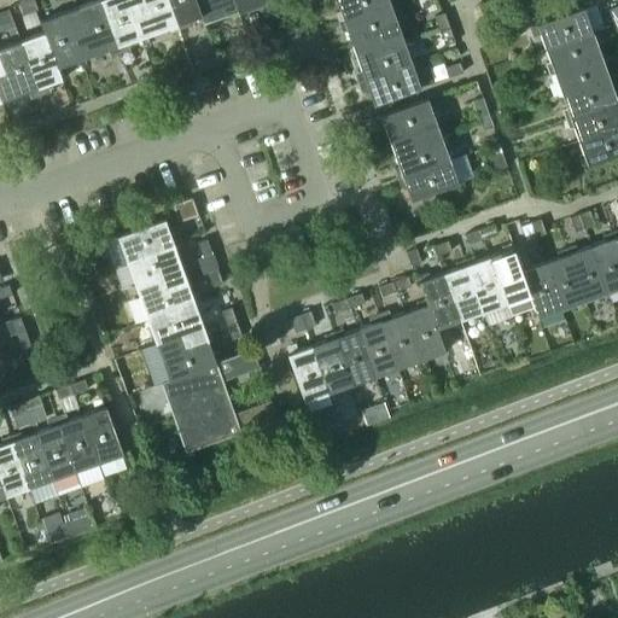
[(101,0),(71,11),(88,59),(118,48),(101,0)]
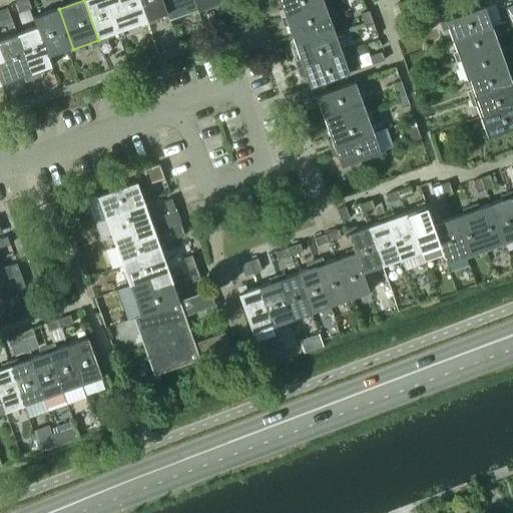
[(118,0),(84,0),(98,40),(117,33),(110,14),(121,9),(118,0)]
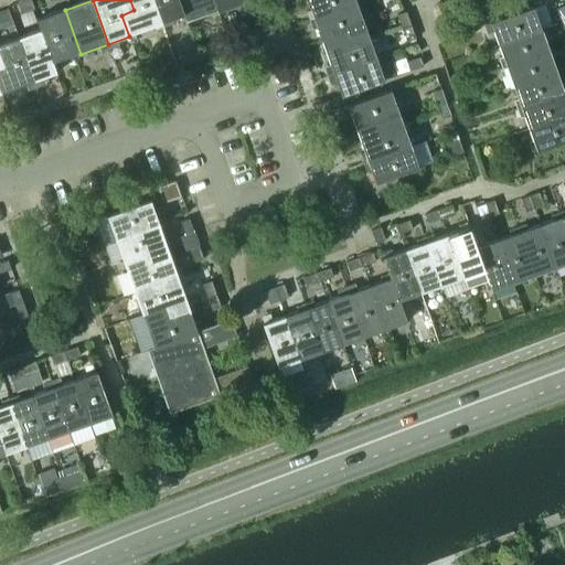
[(153,0),(130,0),(134,10),(121,16),(129,36),(162,24),(153,0)]
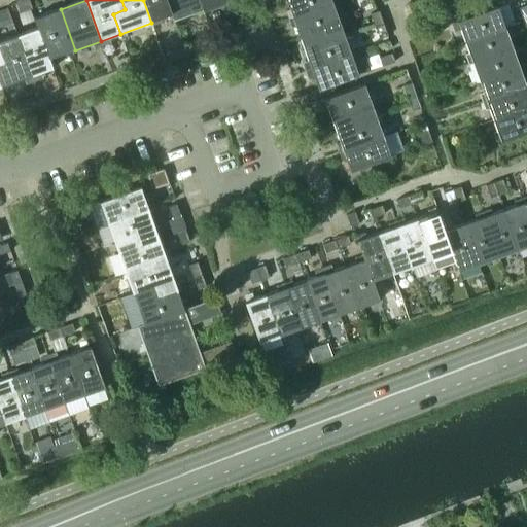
[(143,0),(151,23),(171,15),(173,15),(167,0),(143,0)]
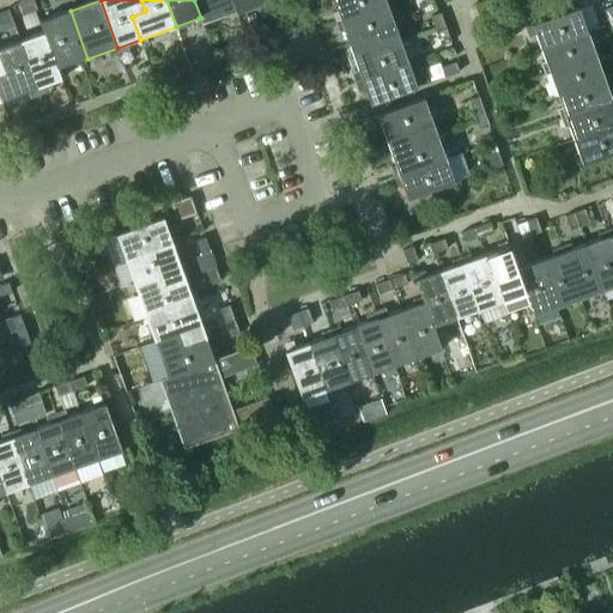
[(194,0),(201,18),(199,18),(202,26),(235,14),(230,0),(194,0)]
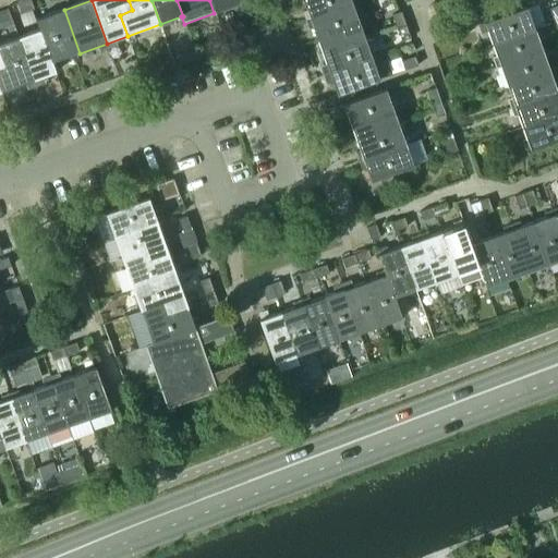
[(209,0),(214,13),(246,2),(245,0),(209,0)]
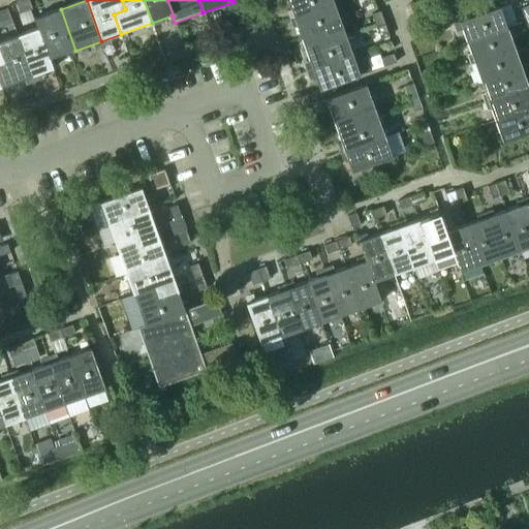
[(287,0),(294,18),(335,3),(334,0),(287,0)]
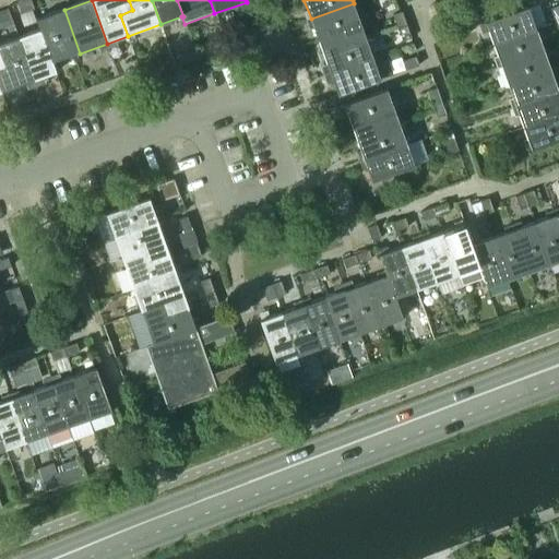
[(32,2),(20,7),(23,16),(36,11),(32,2)]
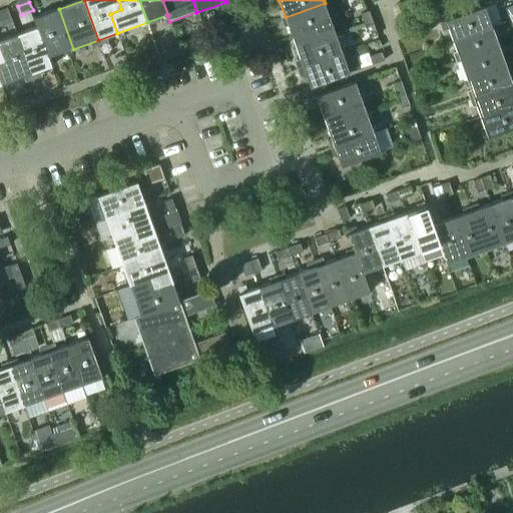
[(286,17),(293,37),(313,30),(317,42),(337,34),(325,3),(286,17)]
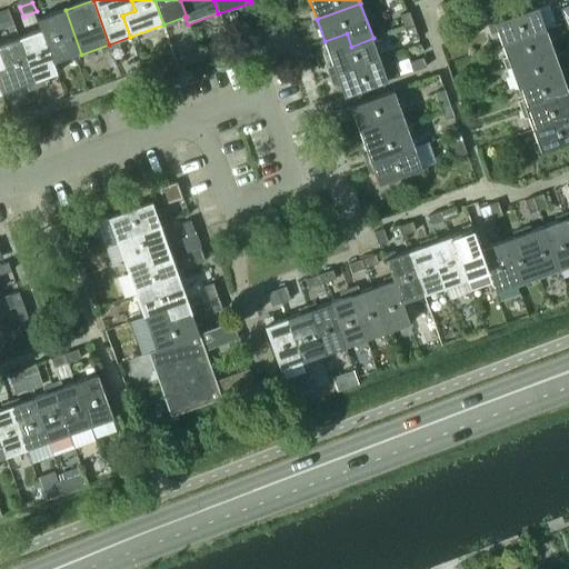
[(495,22),(502,45),(548,29),(540,7),(495,22)]
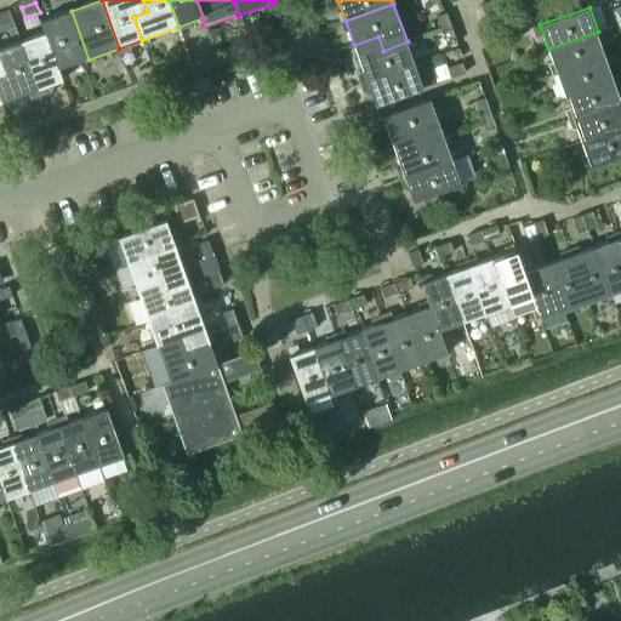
[(58,70),(89,60),(72,11),(40,22),(45,35),(46,35),(58,70)]
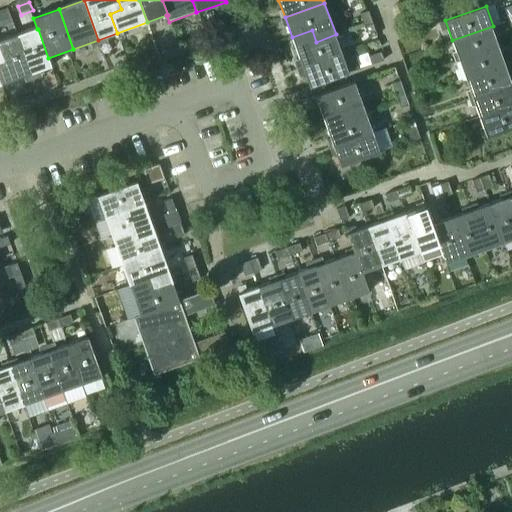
[(372,23),(368,11),(360,14),(364,26),(372,23)]
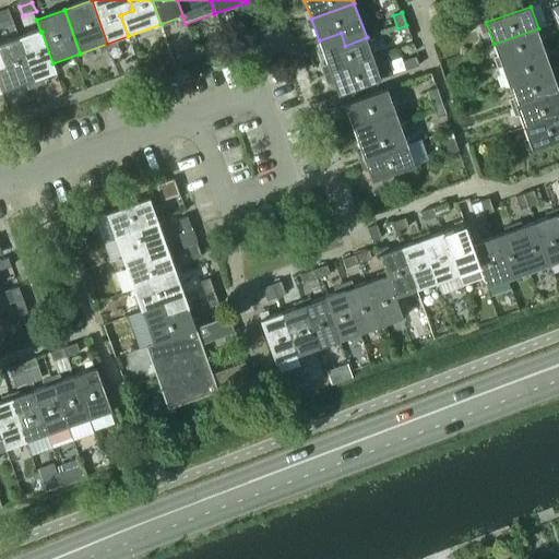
[(406,25),(397,28),(402,42),(412,38),(406,25)]
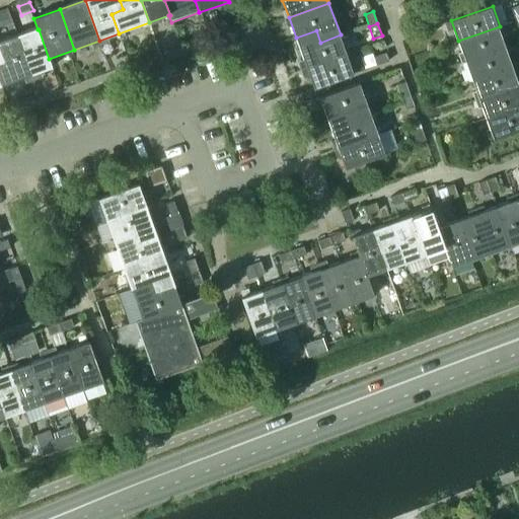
[(458,41),(465,60),(507,46),(500,26),(458,41)]
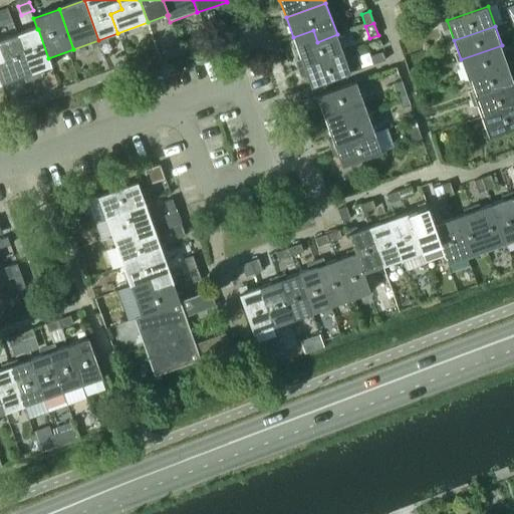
[(52,69),(48,58),(38,29),(37,29),(19,35),(33,76),(52,69)]
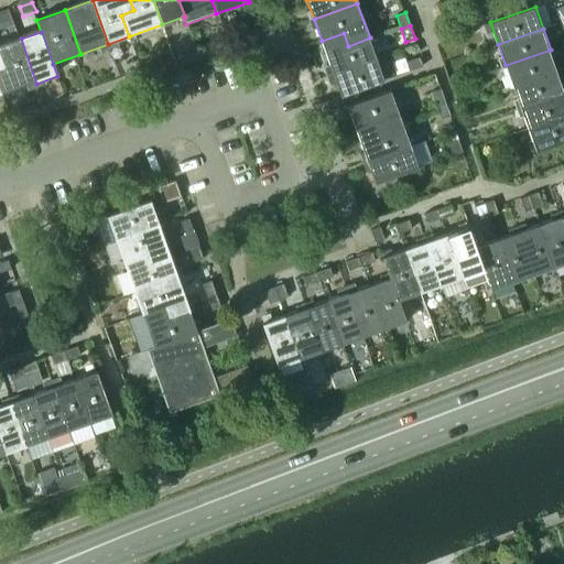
[(322,41),(334,76),(378,60),(370,38),(348,46),(344,33),(322,41)]
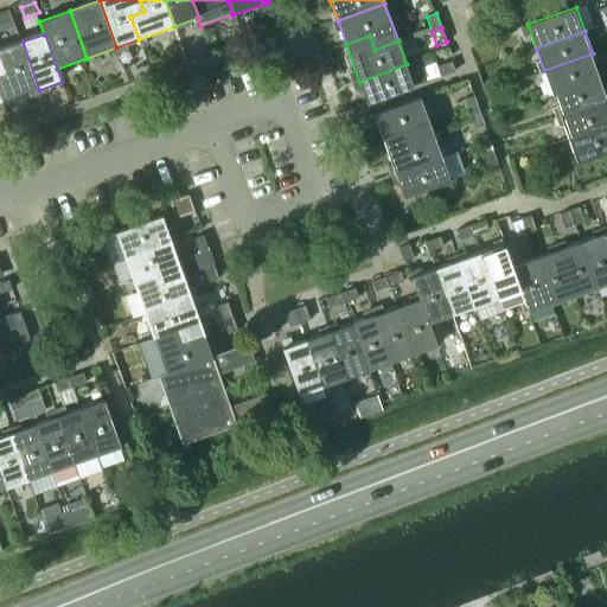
[(23,42),(0,50),(0,74),(10,101),(39,90),(23,42)]
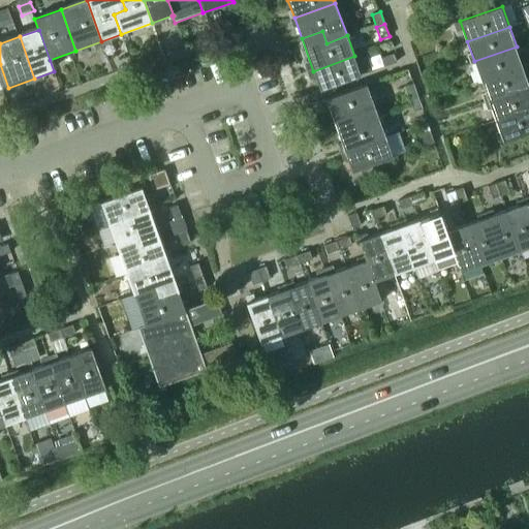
[(474,61),(481,82),(523,66),(517,47),(474,61)]
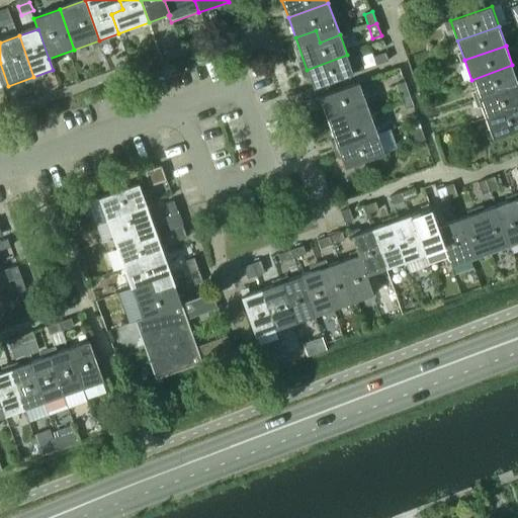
[(376,66),(389,62),(385,53),(373,58),(376,66)]
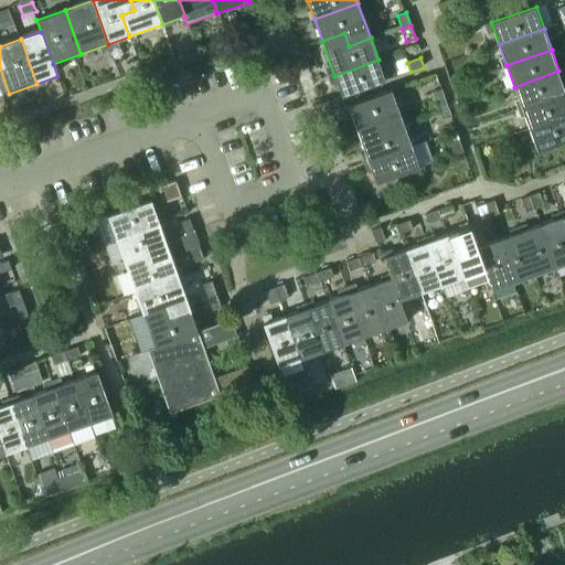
[(386,81),(379,60),(334,76),(342,97),(386,81)]
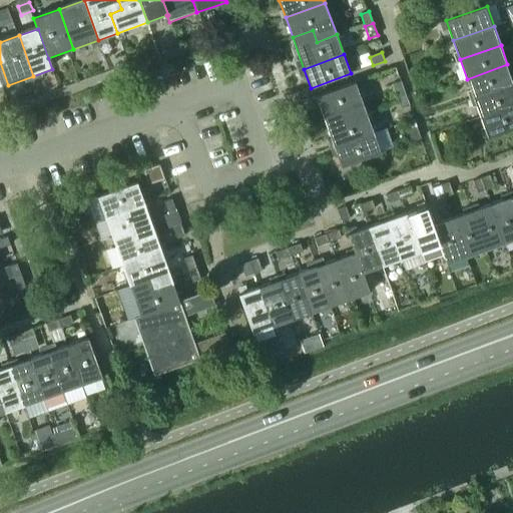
[(467,79),(474,98),(512,83),(512,79),(507,64),(467,79)]
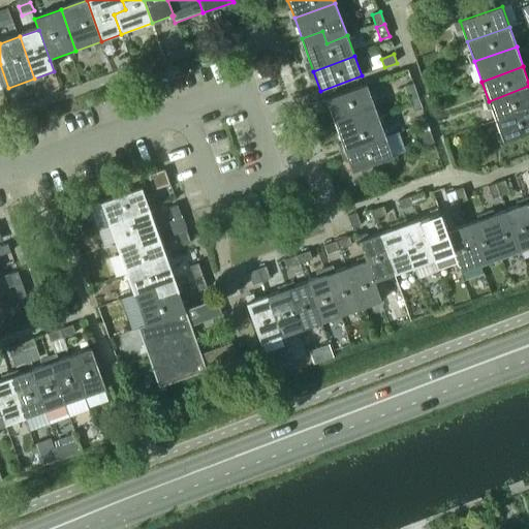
[(325,98),(334,119),(353,112),(359,124),(378,116),(367,84),(325,98)]
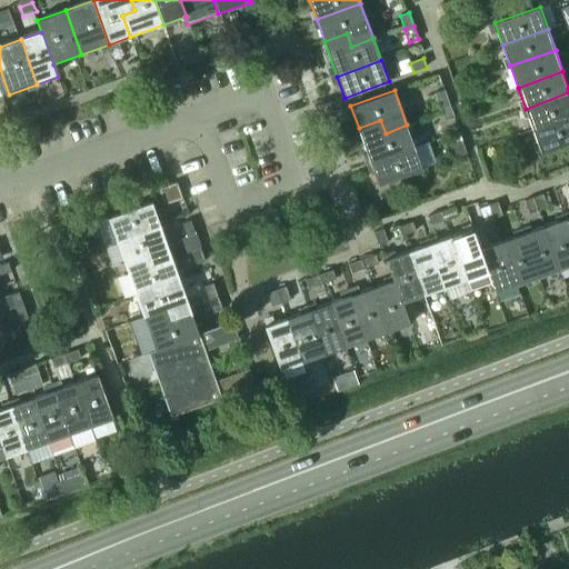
[(450,103),(445,90),(436,93),(440,107),(450,103)]
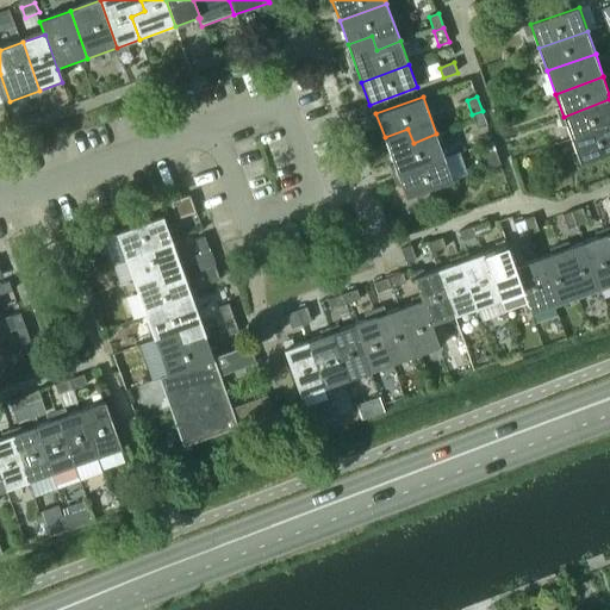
[(609,99),(564,117),(572,139),(609,125),(609,99)]
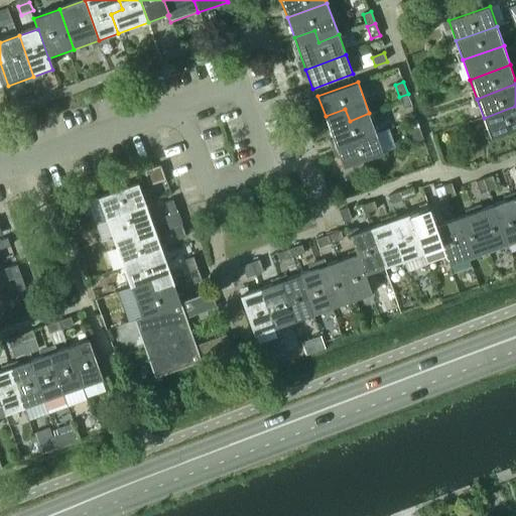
[(408,94),(399,97),(403,109),(412,106),(408,94)]
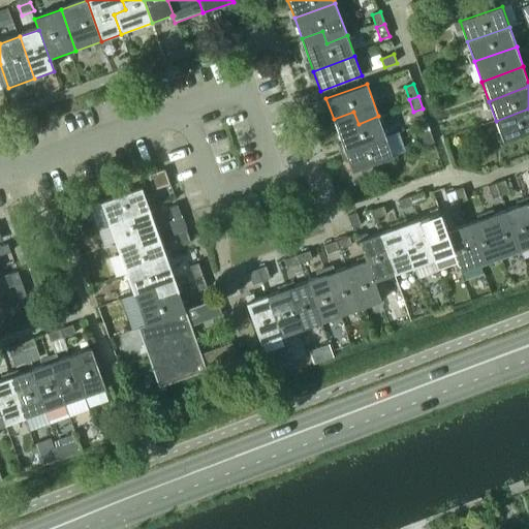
[(528,131),(528,109),(496,121),(503,142),(528,131)]
